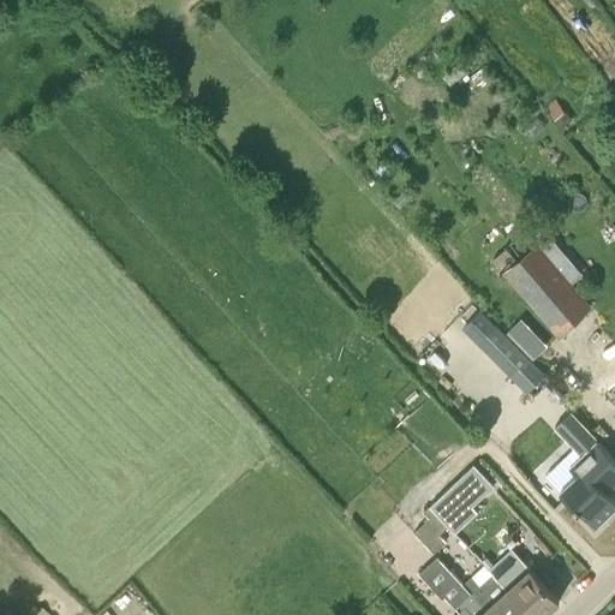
[(555,118),(565,109),(555,99),(545,108),(555,118)]
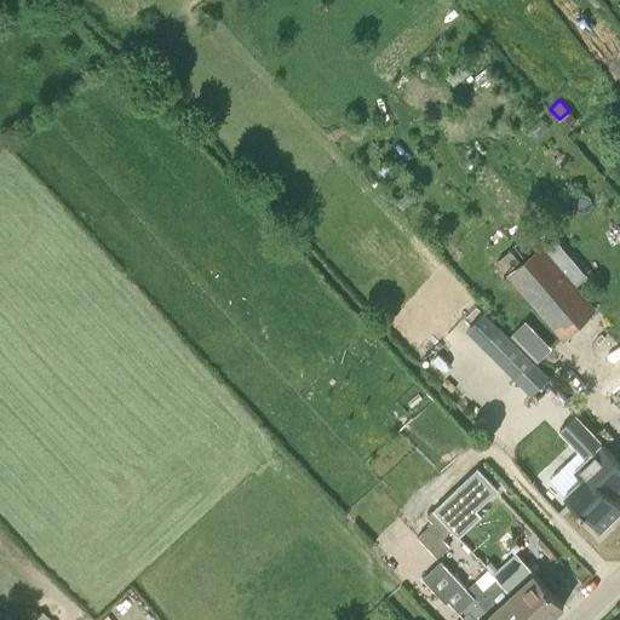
[(386,161),(379,168),(389,179),(396,172),(386,161)]
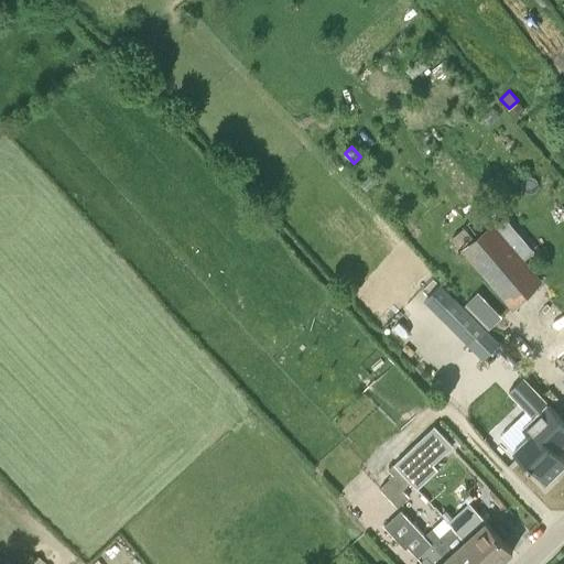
[(543,280),(525,260),(497,226),(483,209),(464,227),(474,238),(463,248),(514,310),(543,280)]
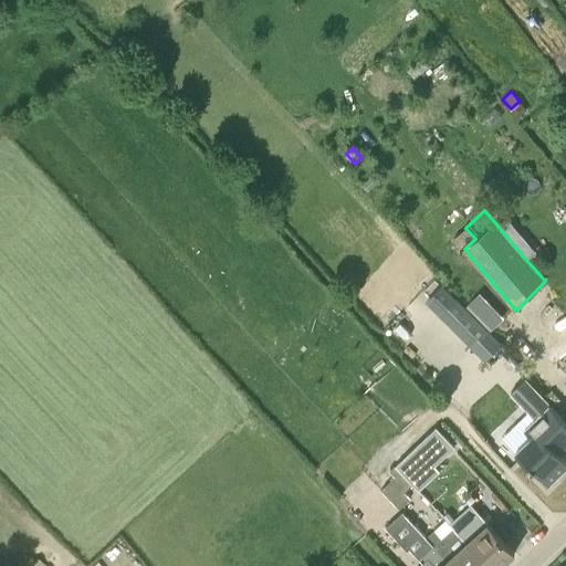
[(499,227),(527,261),(537,252),(507,218),(499,227)]
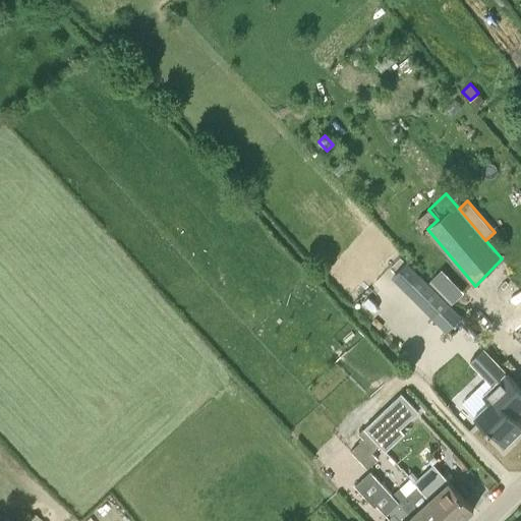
[(405,289),(408,286),(438,315),(449,305),(407,264),(394,277),(405,289)]
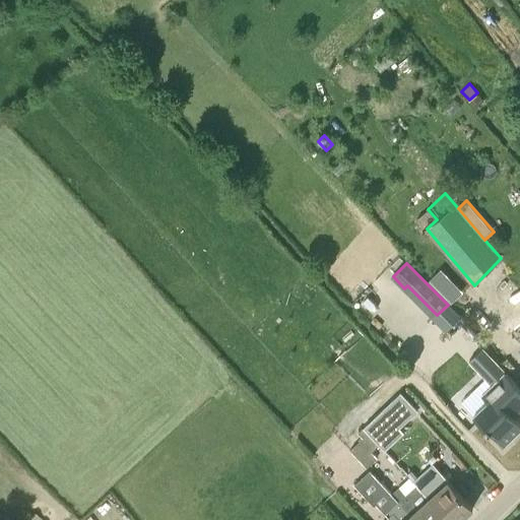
[(441,268),(430,279),(452,302),(463,290),(441,268)]
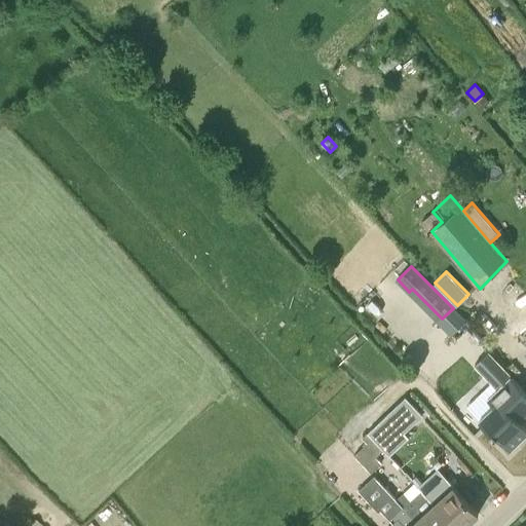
[(465,321),(453,308),(440,322),(452,334),(465,321)]
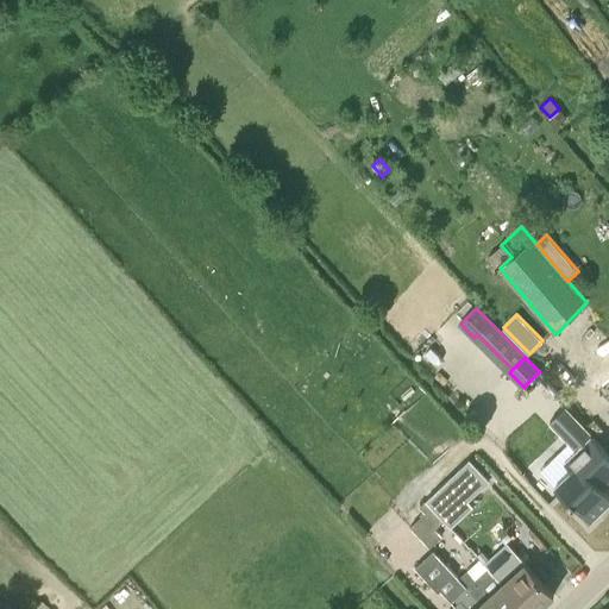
[(575,503),(576,502),(591,519),(608,501),(608,493),(604,488),(608,483),(608,452),(592,435),(576,451),(565,462),(572,469),(554,484),(575,503)]
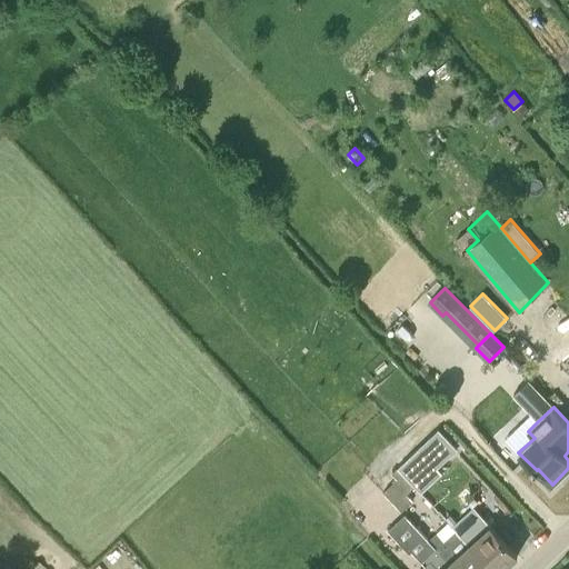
[(430,457),(449,438),(441,429),(421,447),(430,457)]
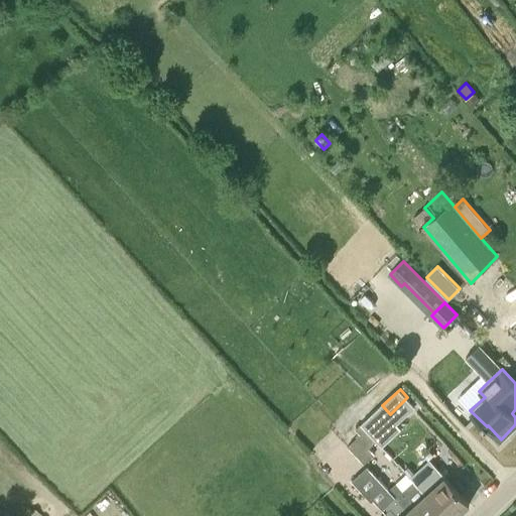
[(393,417),(390,414),(382,405),(361,424),(373,436),(393,417)]
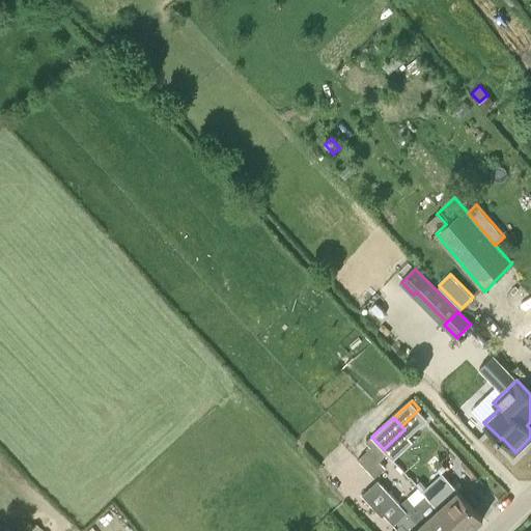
[(387,453),(384,449),(371,437),(366,441),(371,446),(359,458),(374,477),(386,467),(380,460),(387,453)]
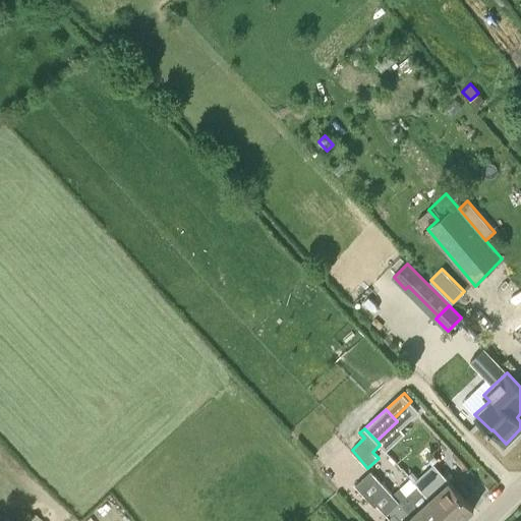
[(461,493),(449,478),(438,466),(420,481),(417,484),(451,520),(459,520),(474,507),(461,493)]
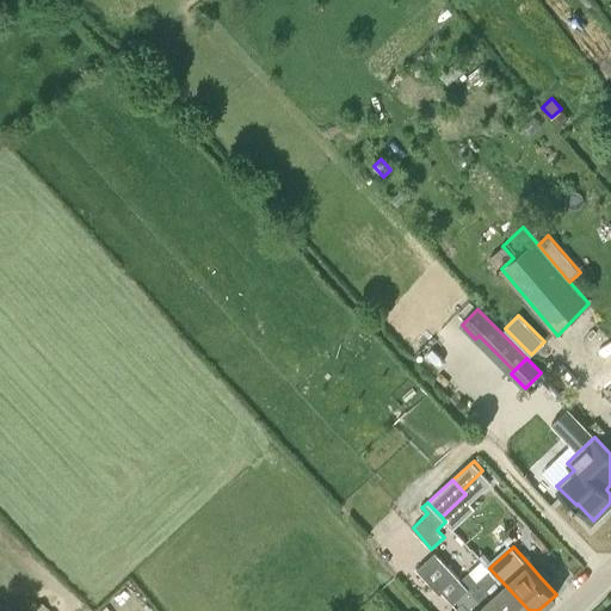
[(462,579),(448,565),(434,550),(417,567),(430,581),(440,593),(443,591),(457,605),(451,610),(489,610),(461,579),(462,579)]
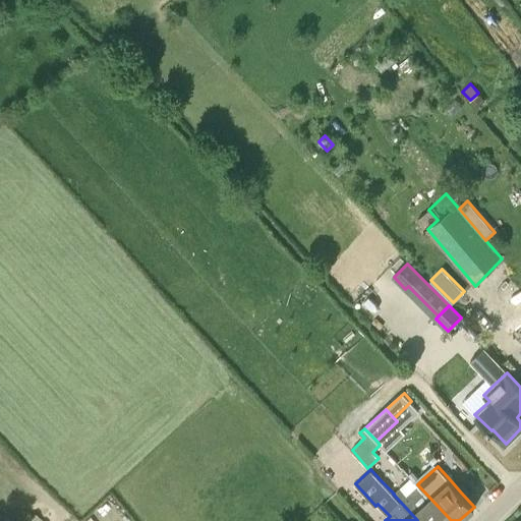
[(451,520),(417,484),(411,477),(394,494),(393,494),(417,520),(451,520)]
